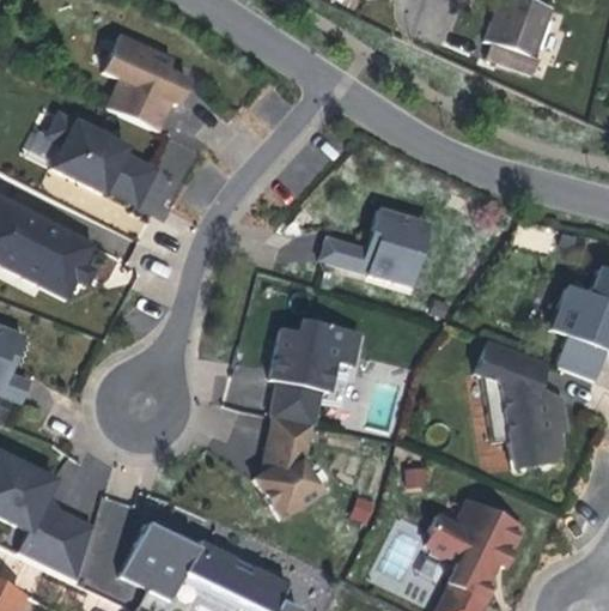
[(487,41),(493,43),(536,58),(553,8),(528,0),(500,0),(494,17),(487,41)]
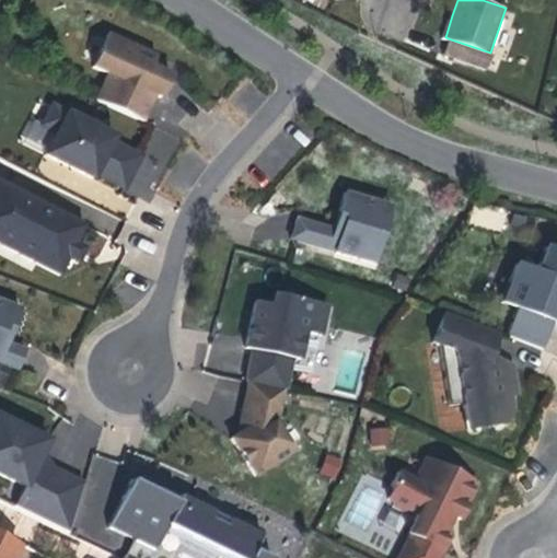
[(149,48),(112,32),(96,66),(111,72),(99,99),(146,120),(159,94),(163,96),(165,90),(173,72),(154,64),(143,59),(149,48)]
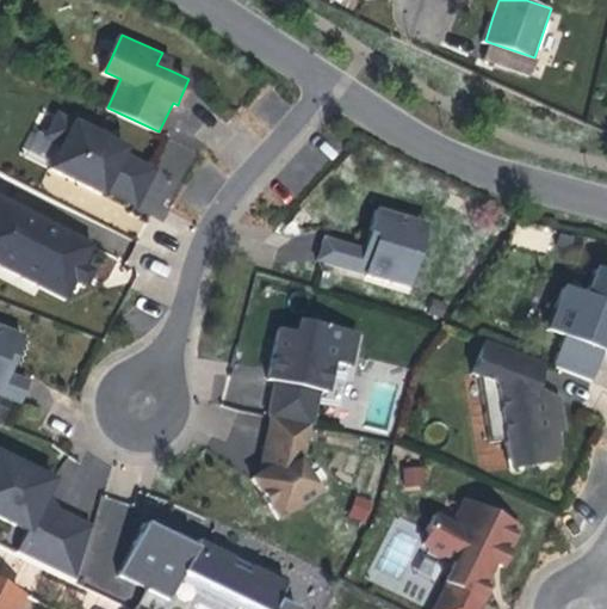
[(534,57),(491,43),(485,59),(532,75),(538,60),(534,57)]
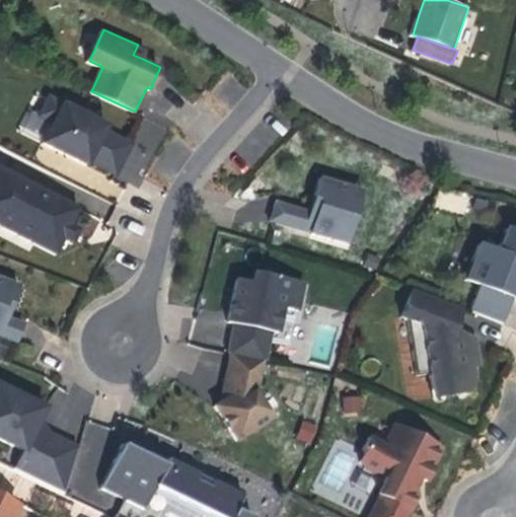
[(148,50),(138,45),(133,55),(143,59),(148,50)]
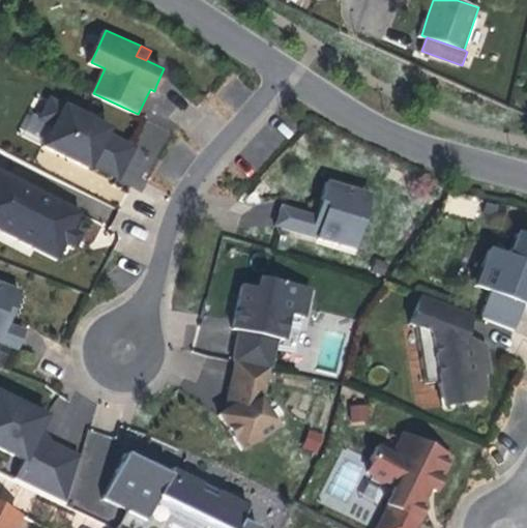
[(110,126),(52,97),(42,116),(56,123),(46,145),(90,167),(92,163),(120,177),(127,163),(136,146),(108,132),(110,126)]
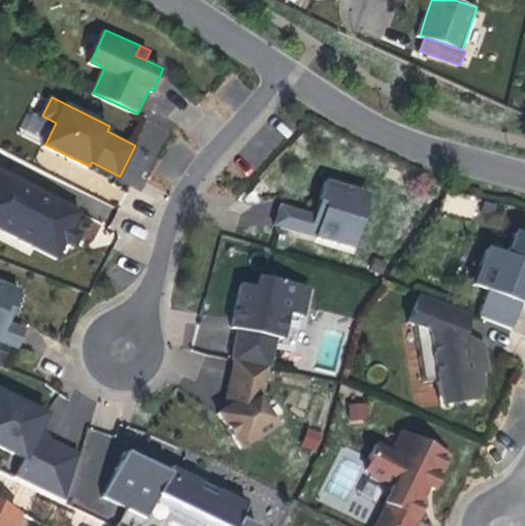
[(83,210),(0,167),(0,227),(59,258),(67,242),(74,227),(83,210)]
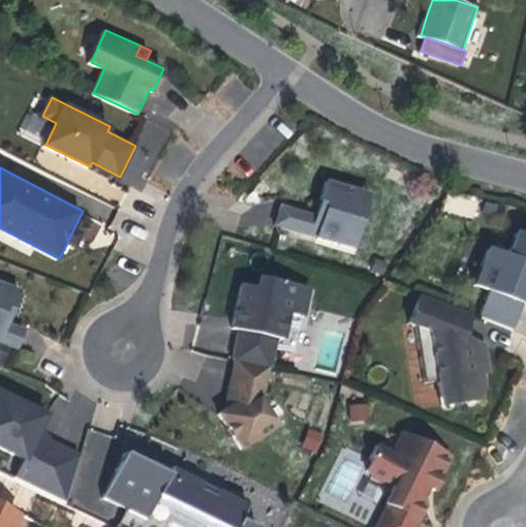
[(354,247),(366,210),(352,206),(358,188),(328,180),(321,199),(328,200),(322,216),(314,214),(282,205),(277,224),(354,247)]
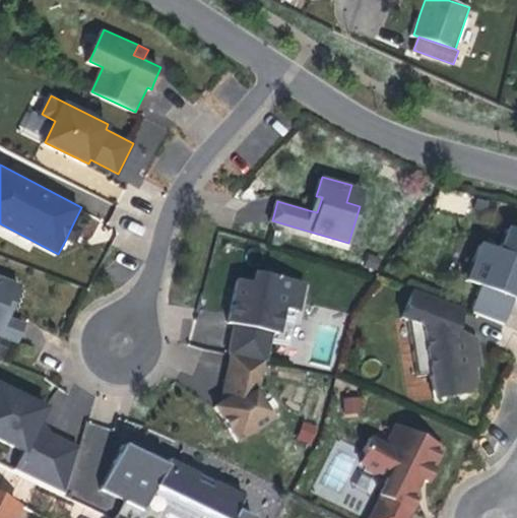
[(360,206),(365,189),(351,185),(346,202),(360,206)]
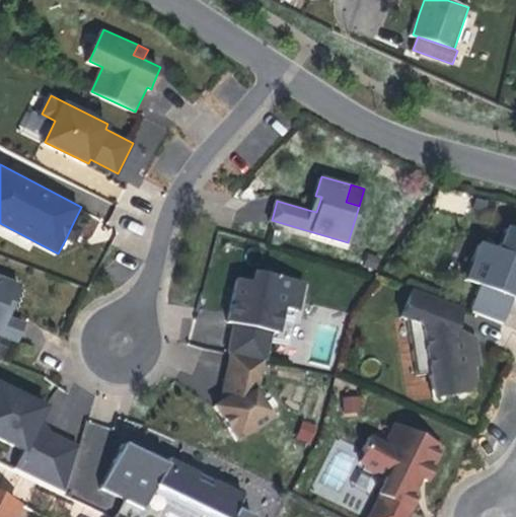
[(310,203),(308,210),(316,212),(321,197),(315,196),(312,195),(310,203)]
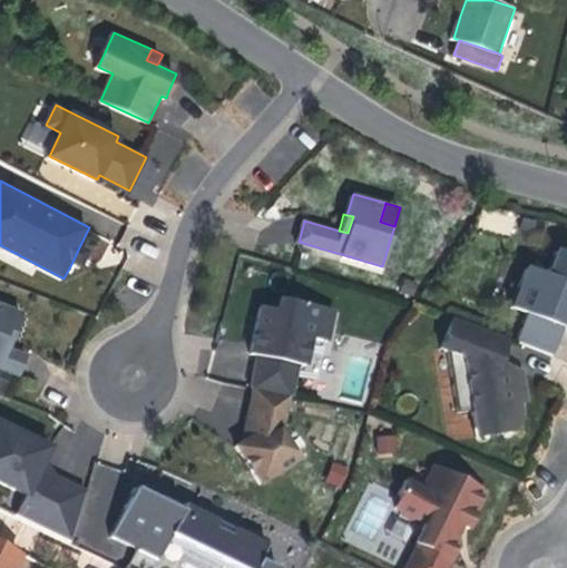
[(90,251),(80,245),(72,262),(81,266),(86,258),(90,251)]
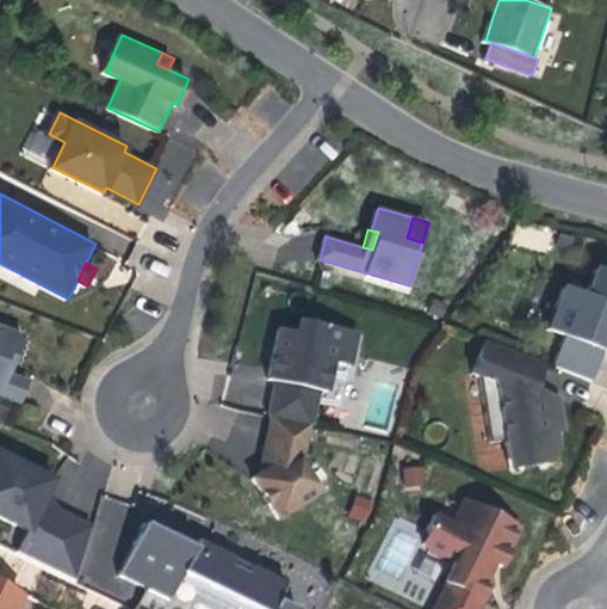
[(549,328),(565,334),(606,350),(606,271),(598,268),(587,295),(564,287),(549,328)]
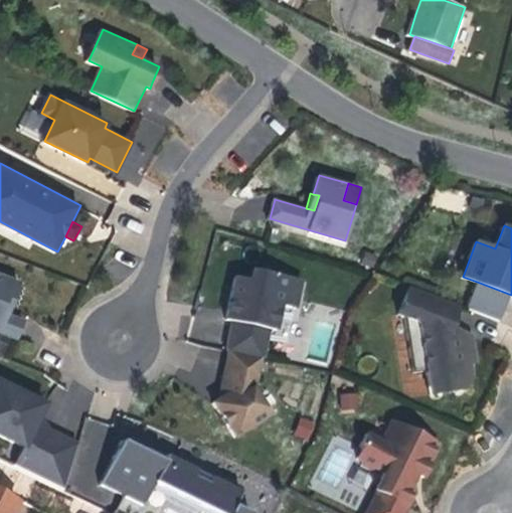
[(277,329),(282,304),(297,307),(303,279),(261,270),(259,280),(236,276),(232,296),(227,319),(234,320),(228,349),(235,350),(263,356),(265,357),(271,328),(277,329)]
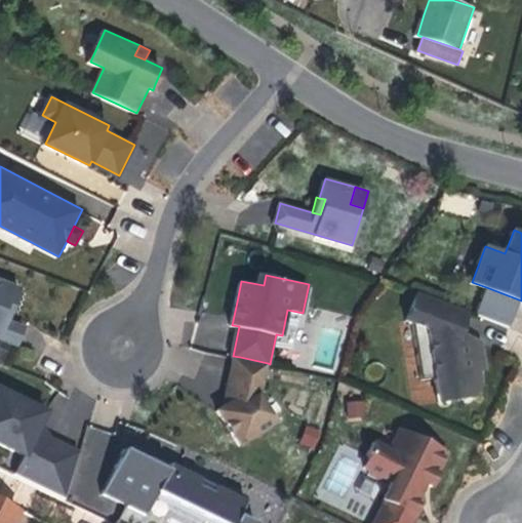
[(14,306),(22,287),(0,279),(0,337),(19,345),(27,326),(11,320),(3,317),(9,304),(14,306)]
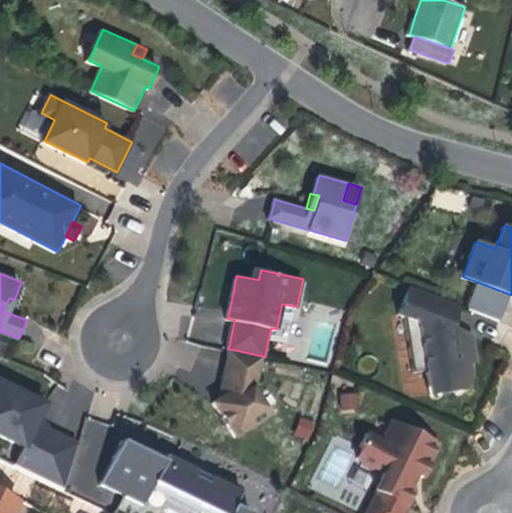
[(501,320),(511,295),(477,282),(468,307),(501,320)]
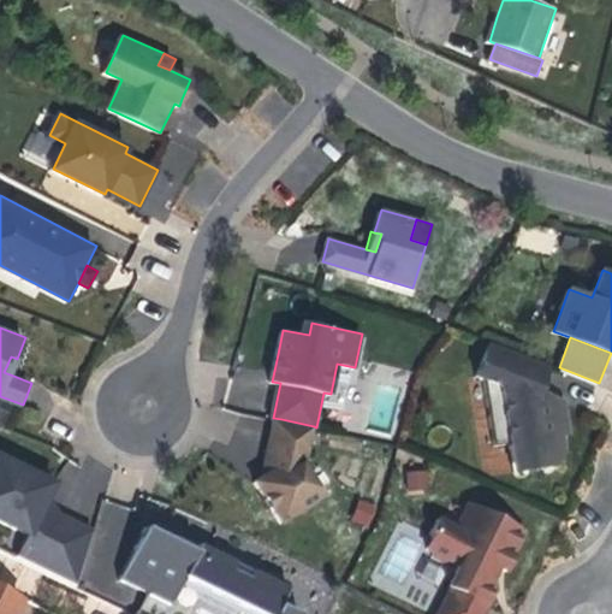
[(477,376),(485,378),(495,444),(511,442),(516,470),(558,464),(565,450),(563,434),(570,432),(565,400),(564,400),(552,402),(539,396),(541,391),(551,365),(491,341),(477,376)]
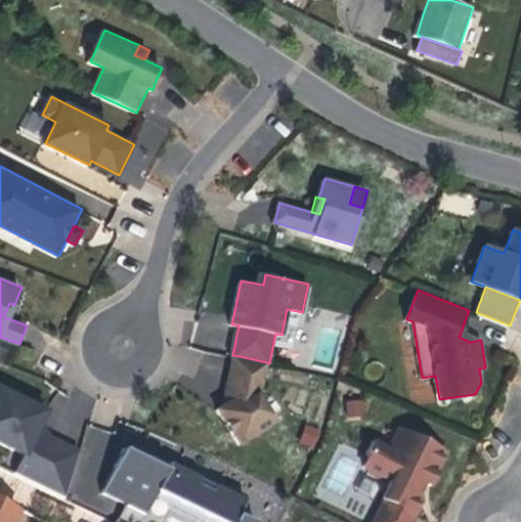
[(16,306),(14,305),(9,303),(3,316),(11,319),(14,311),(16,306)]
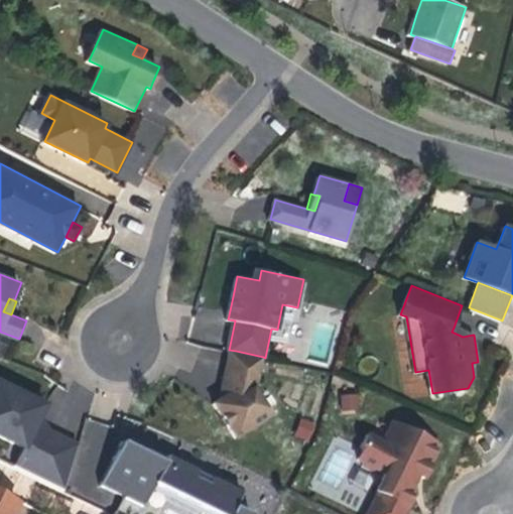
[(452,332),(463,337),(473,335),(465,332),(454,328),(452,332)]
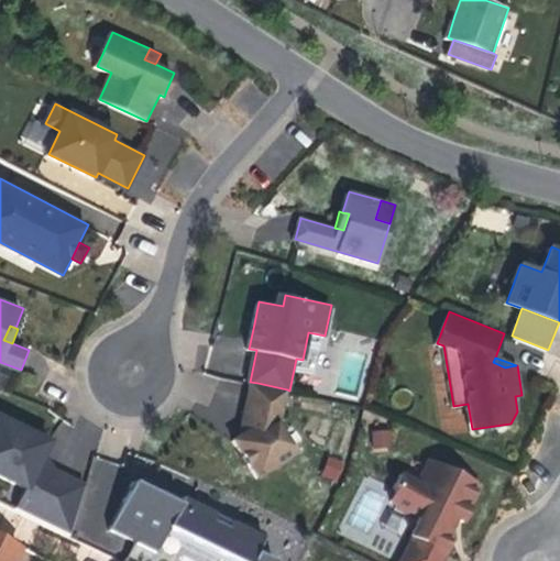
[(257,383),(250,382),(245,406),(240,436),(246,431),(257,383)]
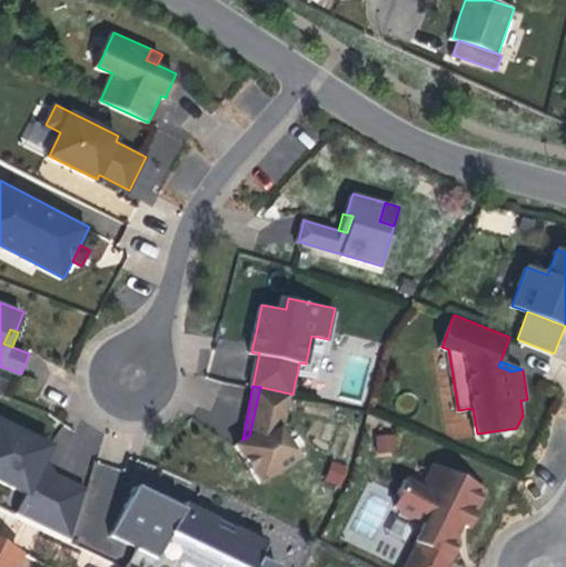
[(290,394),(260,387),(249,436),(242,440),(237,444),(261,481),(300,456),(283,429),(290,394)]
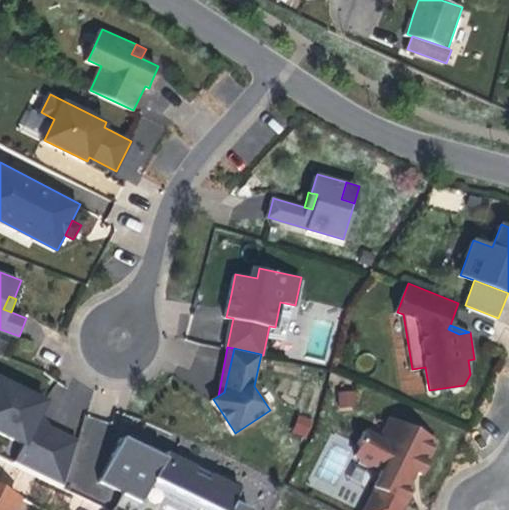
[(0,430),(24,442),(39,414),(45,401),(29,392),(0,378),(0,430)]
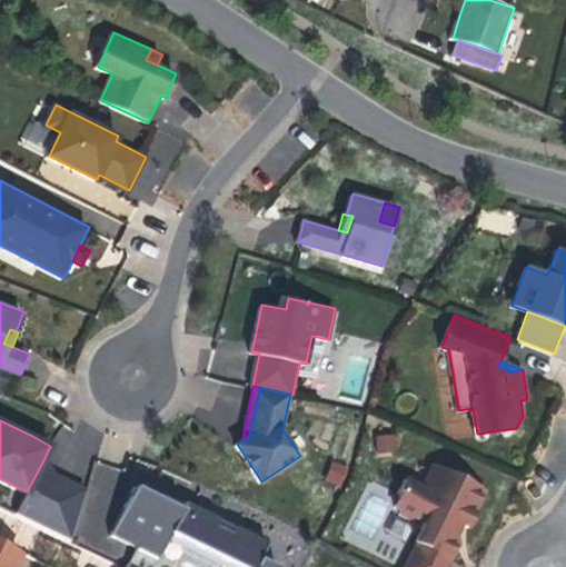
[(401,449),(400,431),(378,434),(379,450),(401,449)]
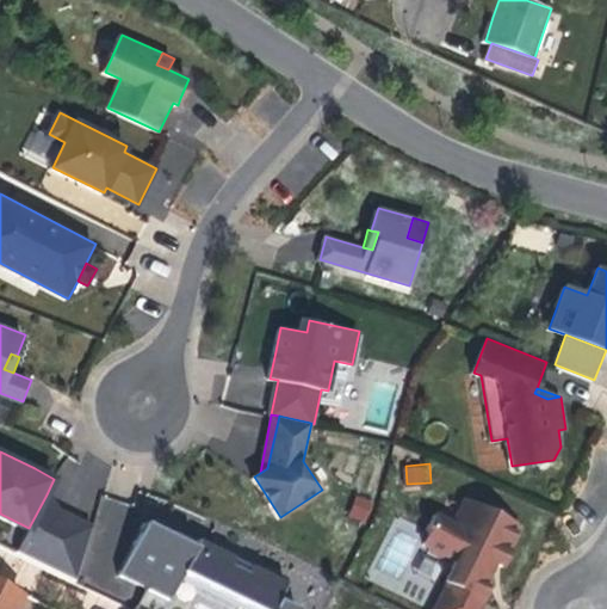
[(358,492),(352,515),(370,520),(377,498),(358,492)]
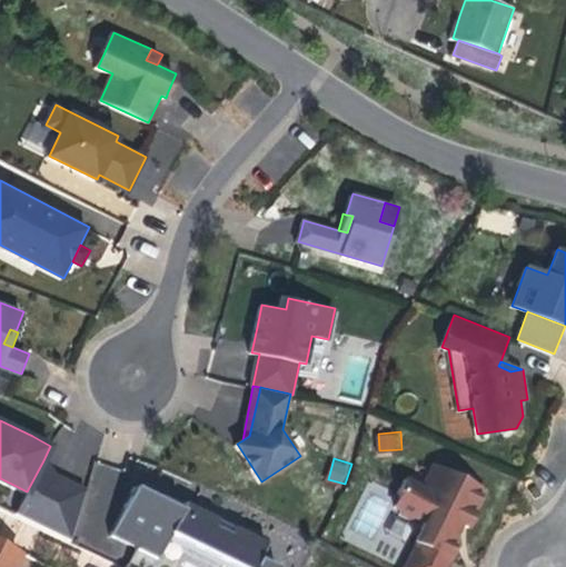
[(51,471),(43,460),(27,491),(18,511),(72,539),(87,489),(51,471)]
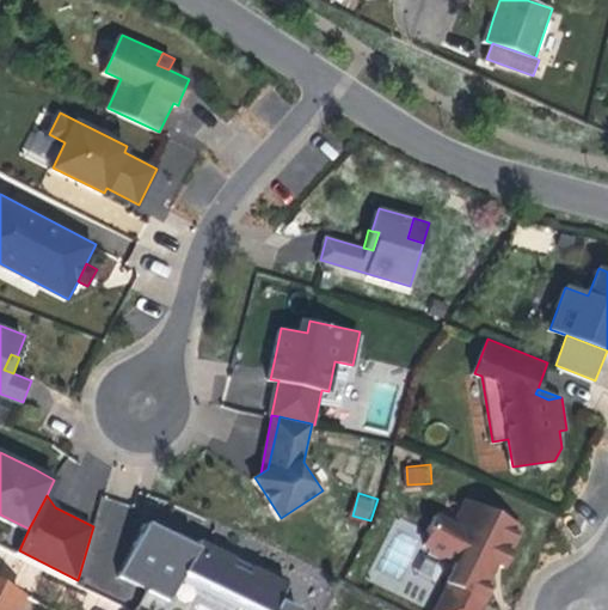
[(449,581),(484,599),(486,602),(493,585),(491,575),(497,563),(503,566),(509,556),(522,529),(467,500),(455,523),(436,513),(429,529),(433,531),(425,543),(429,544),(431,551),(441,556),(448,554),(459,559),(448,580),(449,581)]
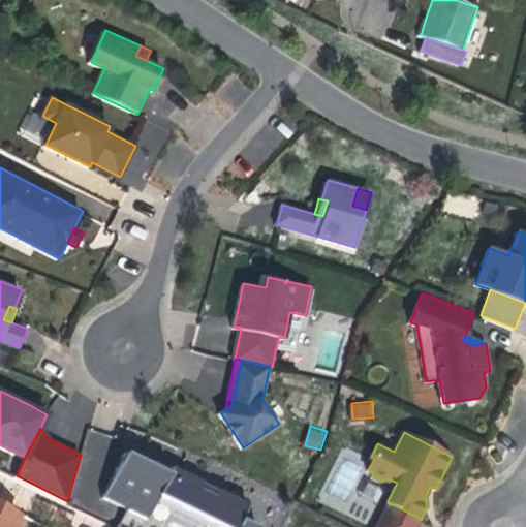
[(159,495),(169,472),(154,465),(126,452),(104,496),(148,518),(159,495)]
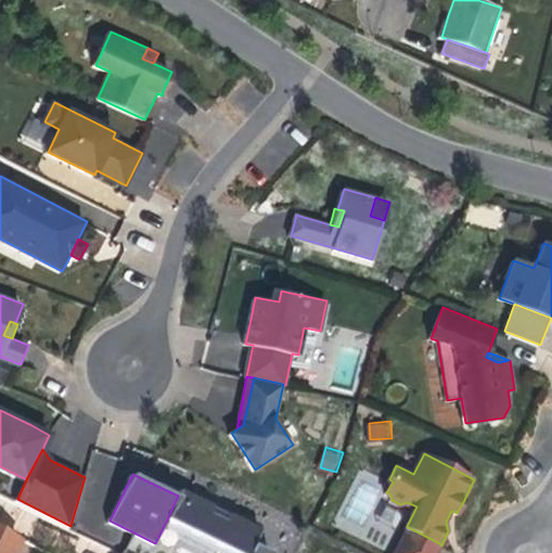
[(178,496),(181,490),(172,487),(165,483),(162,488),(178,496)]
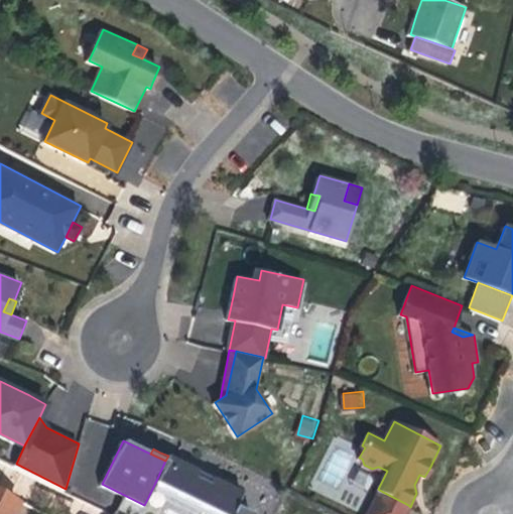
[(168,456),(165,461),(155,483),(218,513),(231,513),(235,506),(243,491),(168,455),(168,456)]
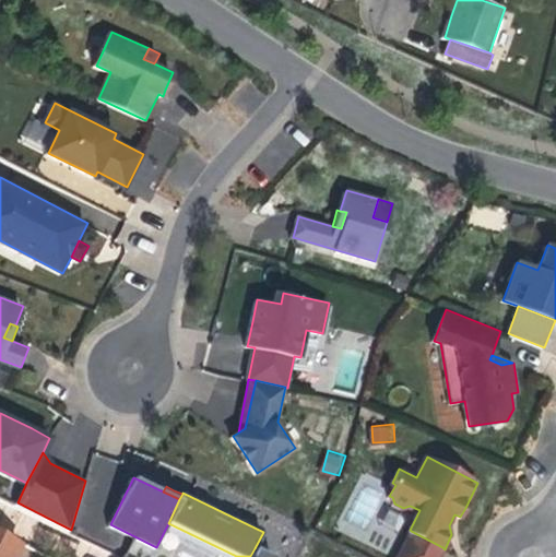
[(14,556),(22,543),(0,531),(0,556),(14,556)]
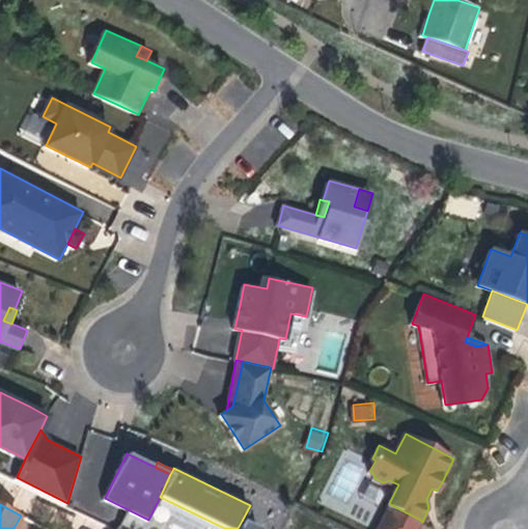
[(415,528),(420,520),(390,504),(378,528),(415,528)]
